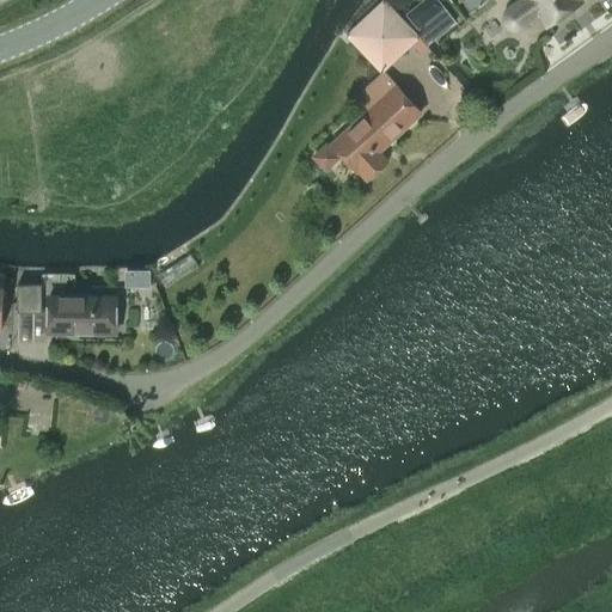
[(381,0),(344,35),(381,74),(411,46),(420,55),(428,47),(409,26),(410,25),(386,0),(381,0)]
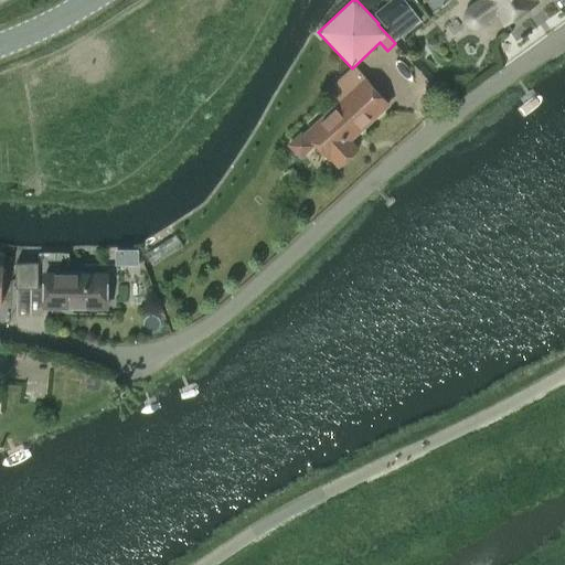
[(404,0),(390,0),(373,13),(395,41),(420,21),(404,0)]
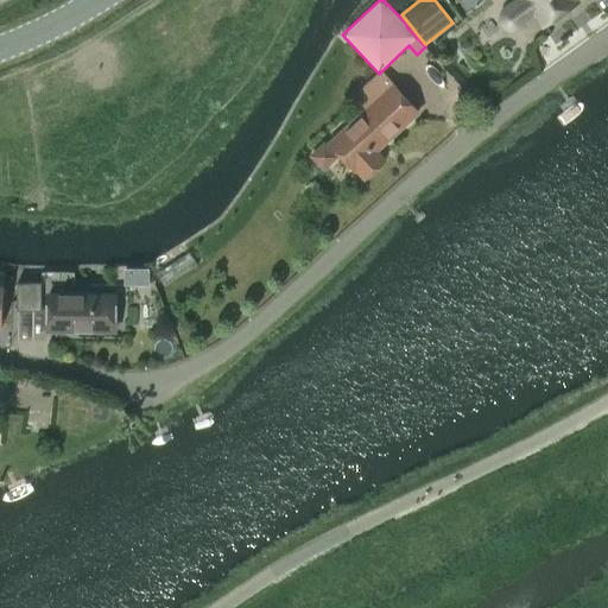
[(485,5),(481,0),(470,0),(461,7),(468,17),(485,5)]
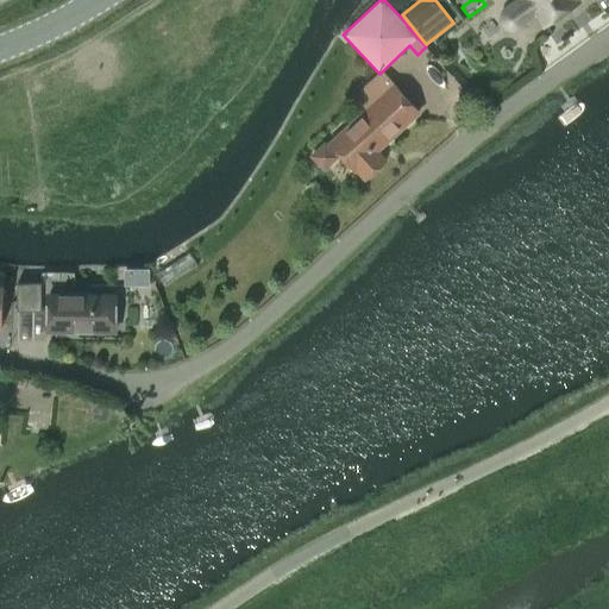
[(575,0),(514,0),(506,5),(502,10),(500,18),(502,25),(508,31),(516,32),(522,30),(540,16),(546,25),(578,4),(575,0)]
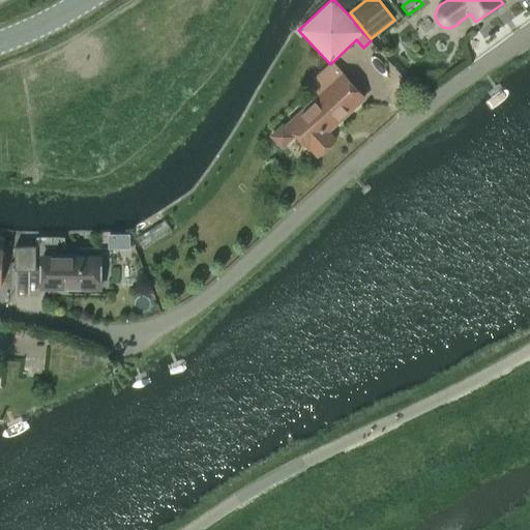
[(330,131),(365,98),(345,76),(290,126),(311,150),(313,148),(320,156),(337,140),(330,131)]
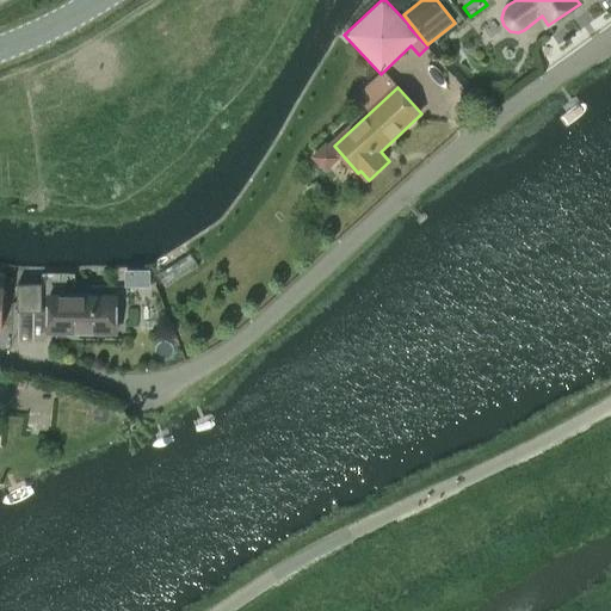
[(310,156),(325,172),(341,158),(326,142),(310,156)]
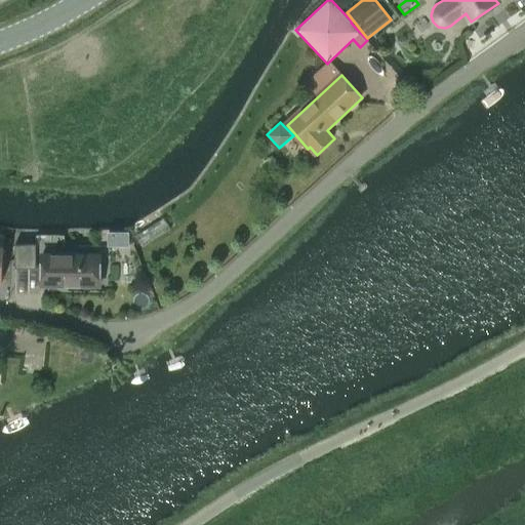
[(19,272),(35,271),(35,246),(19,246),(19,272)]
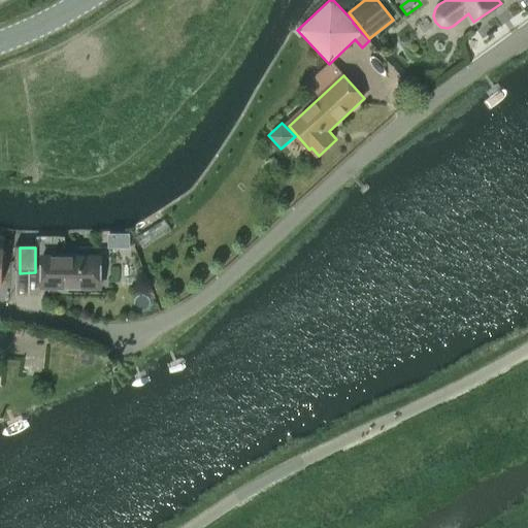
[(43,258),(43,289),(101,288),(100,257),(43,258)]
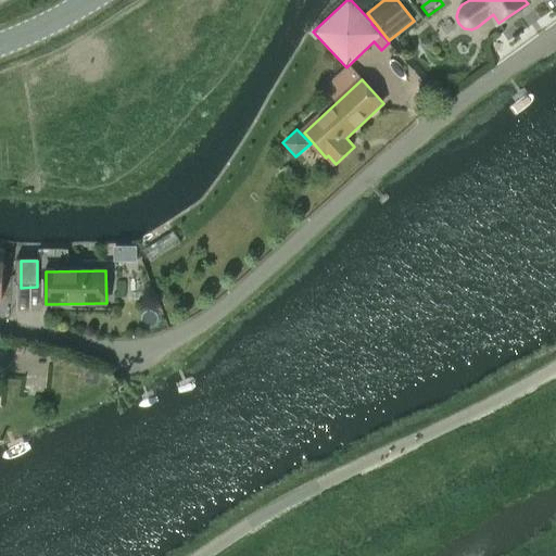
[(0,358),(15,361),(17,346),(0,344),(0,358)]
